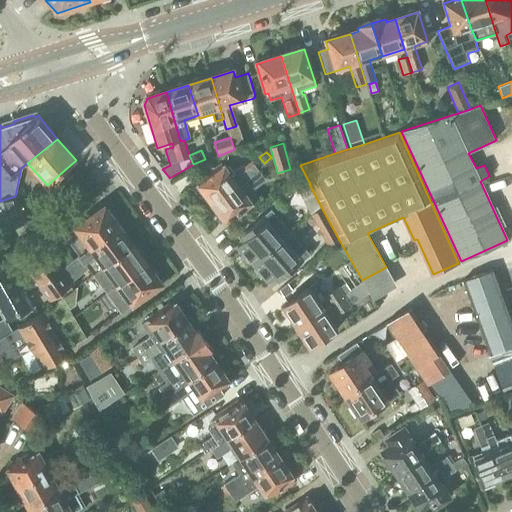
[(197,185),(211,204),(257,170),(251,161),(240,170),(241,171),(233,177),(224,165),(197,185)]
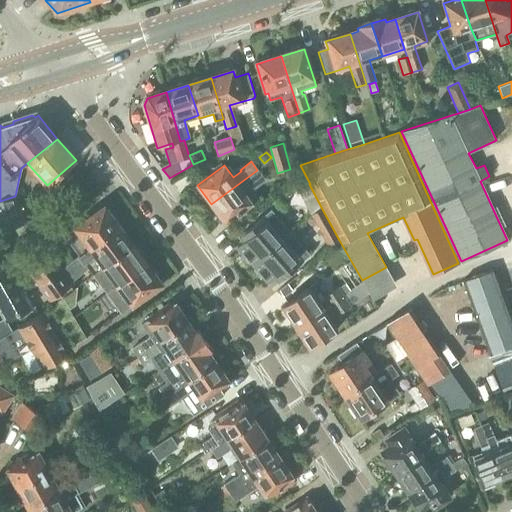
[(242,191),(263,176),(257,170),(211,204),(226,225),(252,205),(242,191)]
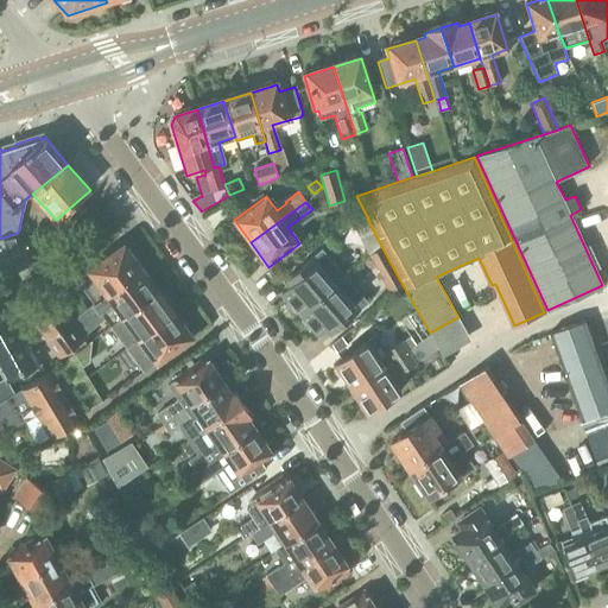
[(353,223),(371,255),(381,246),(367,219),(353,223)]
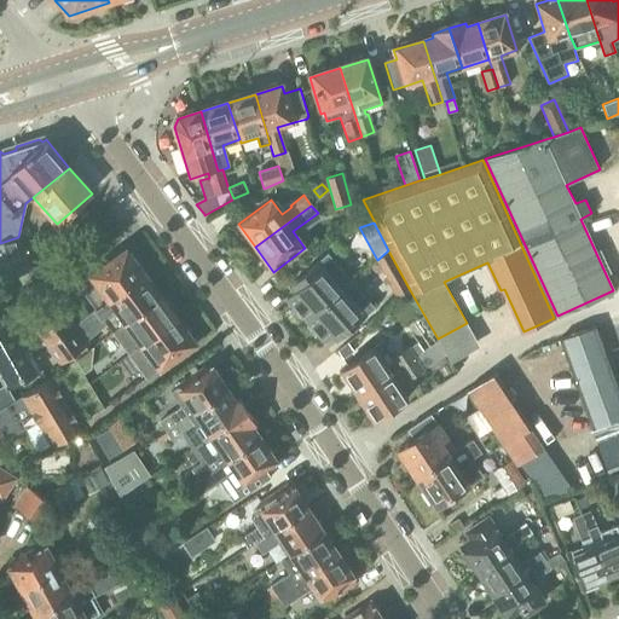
[(0,279),(0,281),(28,272),(18,237),(0,243),(0,279)]
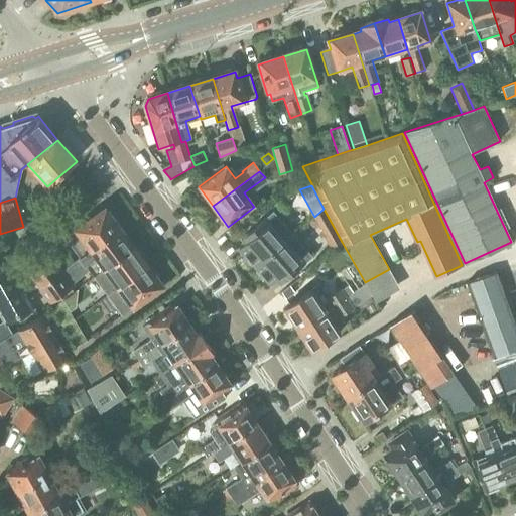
[(90,251),(120,228),(119,227),(121,225),(113,214),(110,215),(105,208),(75,231),(90,251)]
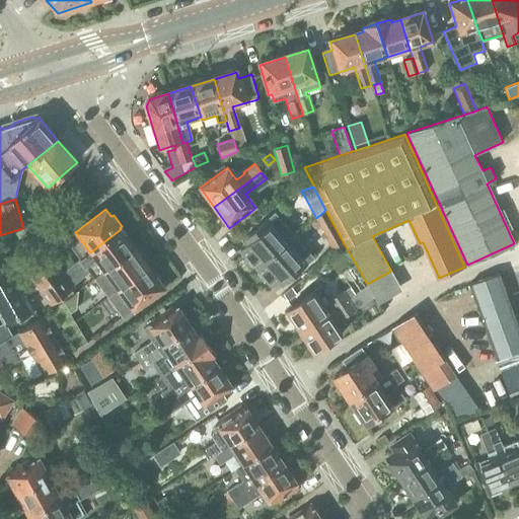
[(334,248),(344,243),(325,210),(316,218),(334,248)]
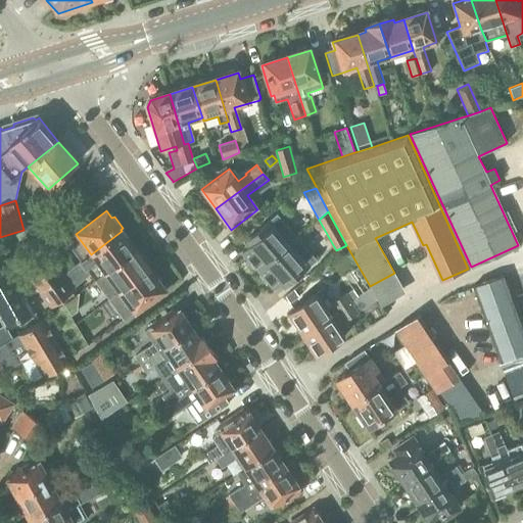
[(257,269),(258,271),(297,237),(277,215),(244,242),(248,246),(242,252),(250,262),(250,264),(254,269),(257,269)]
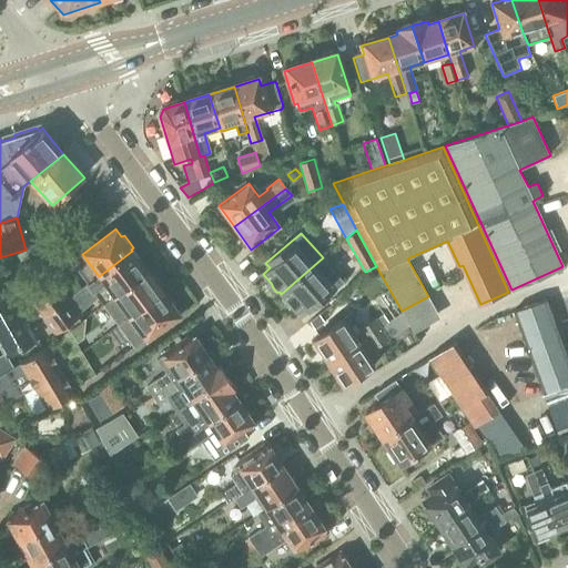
[(104,304),(148,272),(145,270),(149,267),(140,255),(137,257),(132,251),(99,276),(70,298),(69,297),(43,316),(56,334),(81,315),(78,310),(98,294),(104,304)]
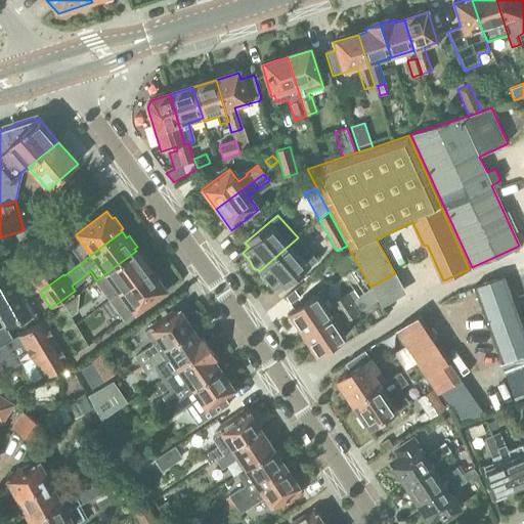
[(317,261),(298,237),(259,271),(260,272),(260,275),(264,280),(267,280),(275,290),(281,285),(286,289),(317,261)]
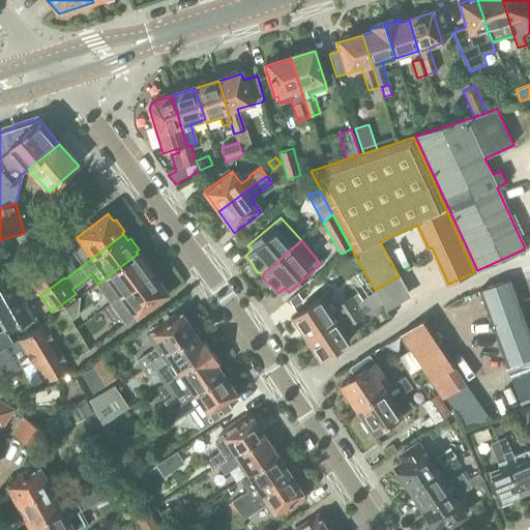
[(0,321),(6,331),(35,316),(0,254),(0,321)]
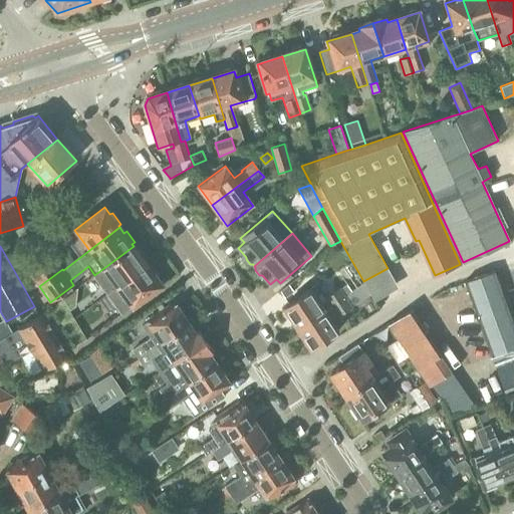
[(108,294),(148,265),(144,259),(146,257),(138,247),(136,248),(134,246),(94,275),(108,294)]
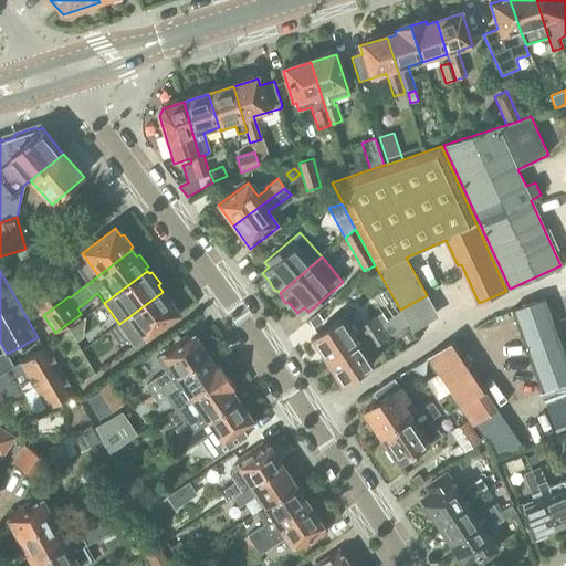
[(56,280),(30,299),(43,315),(69,296),(65,292),(56,280)]
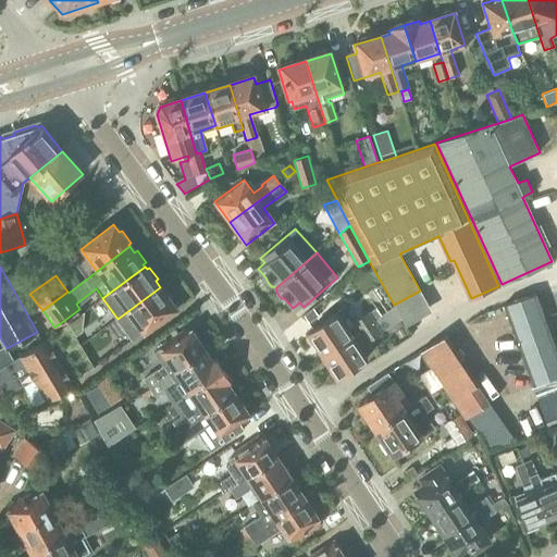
[(118,319),(133,339),(175,308),(173,306),(176,304),(168,292),(164,294),(160,287),(118,319)]
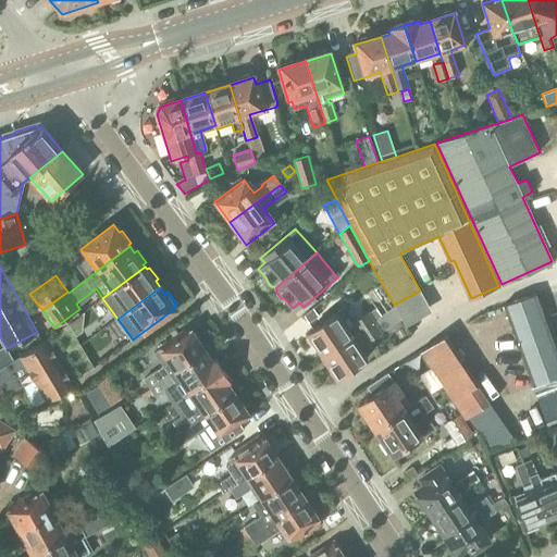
[(556,350),(541,307),(535,293),(503,305),(532,386),(556,376),(556,350)]
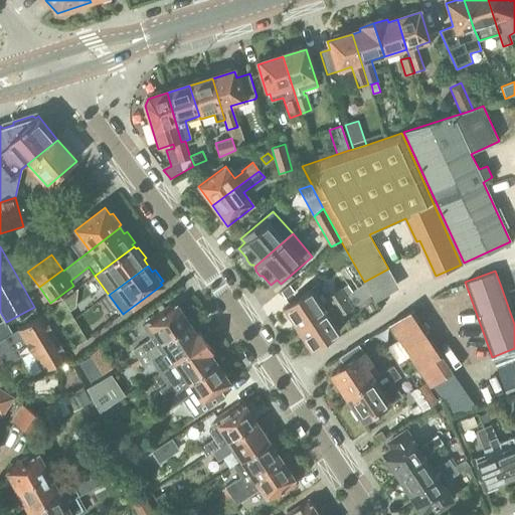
[(310,291),(284,307),(298,328),(345,297),(340,289),(339,289),(328,297),(320,284),(310,291)]
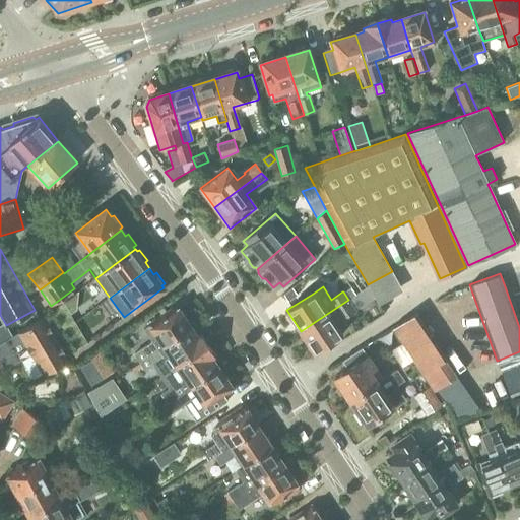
[(348,300),(301,331),(315,352),(340,336),(333,326),(332,325),(355,310),(369,301),(362,290),(348,300)]
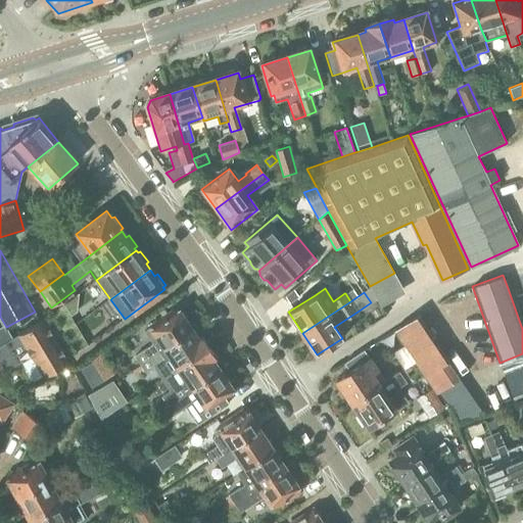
[(63,305),(54,313),(60,323),(70,316),(63,305)]
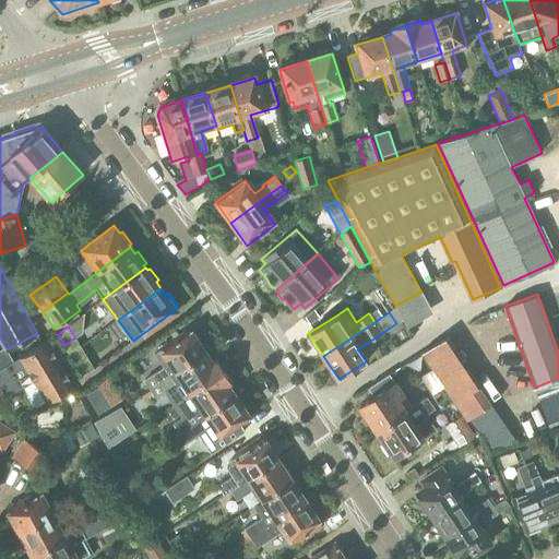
[(153,373),(143,380),(150,390),(205,352),(199,343),(200,340),(195,333),(192,333),(190,330),(155,354),(164,367),(154,375),(153,373)]
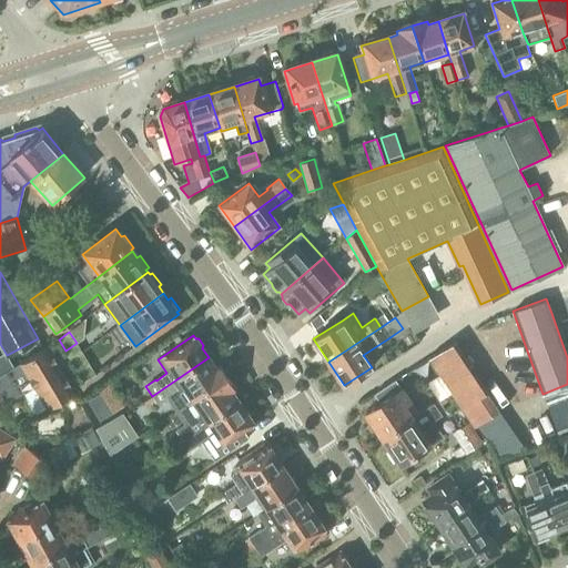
[(455,341),(427,358),(433,367),(438,375),(439,376),(450,394),(462,411),(474,428),(477,426),(499,411),(487,393),(489,391),(455,341)]
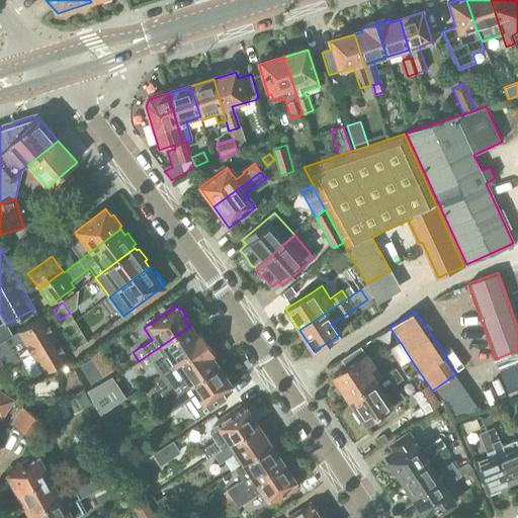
[(42,315),(18,330),(18,331),(0,342),(0,354),(7,366),(31,352),(44,373),(68,358),(55,337),(42,315)]
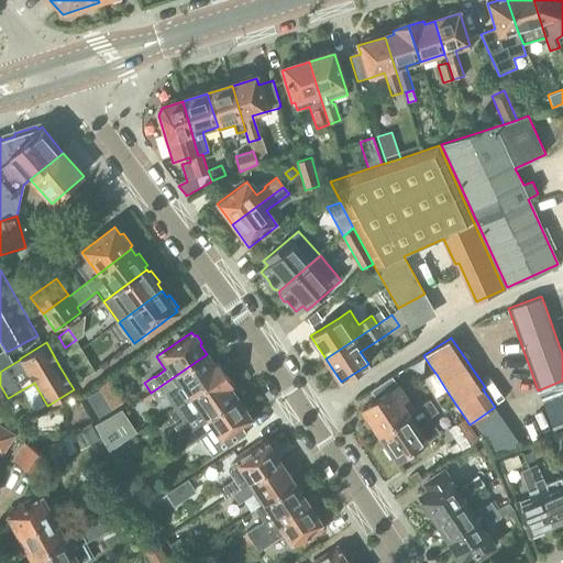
[(81,350),(70,356),(77,368),(88,361),(81,350)]
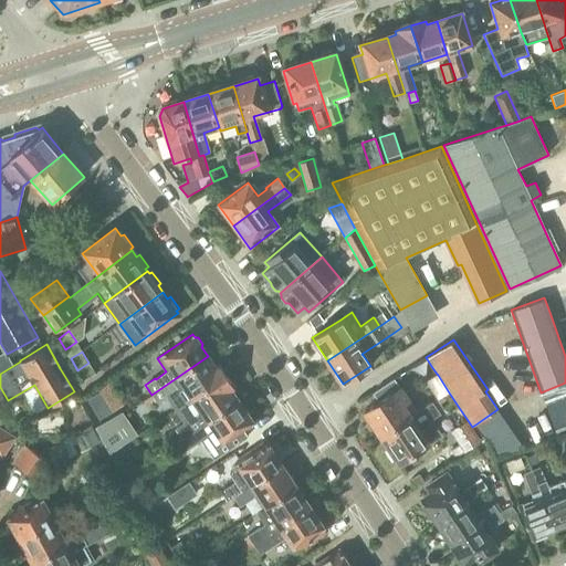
[(208,356),(152,395),(158,405),(169,397),(177,409),(227,376),(218,363),(215,366),(208,356)]
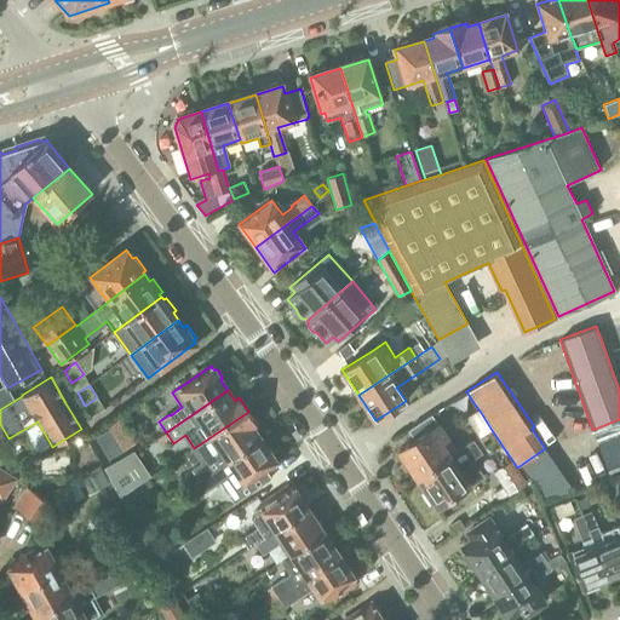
[(478,409),(466,418),(466,419),(480,438),(480,437),(492,430),(480,411),(478,409)]
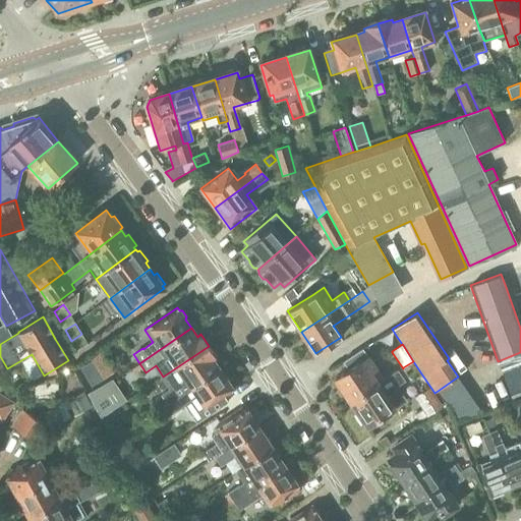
[(209,346),(163,377),(170,388),(171,387),(177,396),(219,368),(213,360),(217,357),(209,346)]
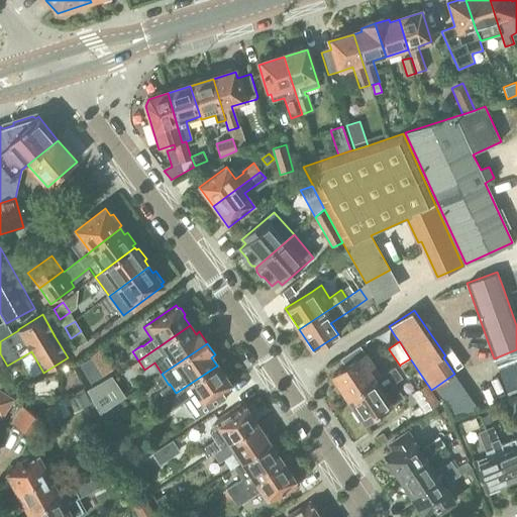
[(346,367),(332,376),(339,387),(337,388),(344,399),(346,397),(348,400),(376,381),(375,380),(368,370),(374,366),(367,353),(366,354),(359,345),(340,358),(346,367)]
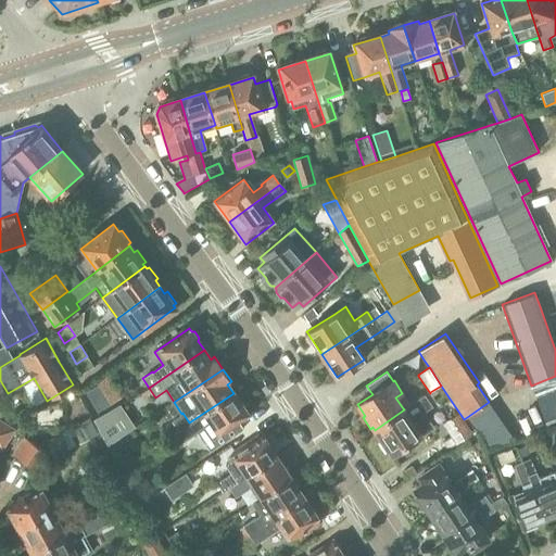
[(555,376),(531,386),(546,425),(555,421),(555,376)]
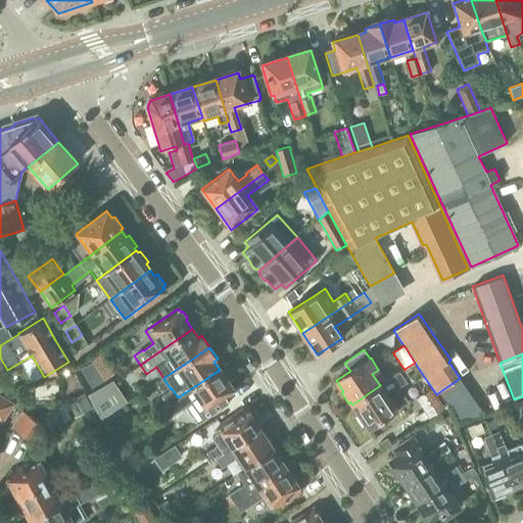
[(92,363),(81,369),(92,387),(104,380),(93,362),(92,363)]
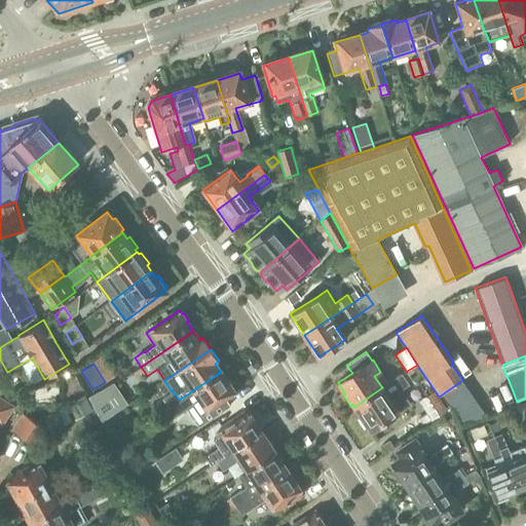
[(407,372),(402,375),(403,377),(404,379),(407,382),(412,379),(409,375),(407,371),(407,372)]
